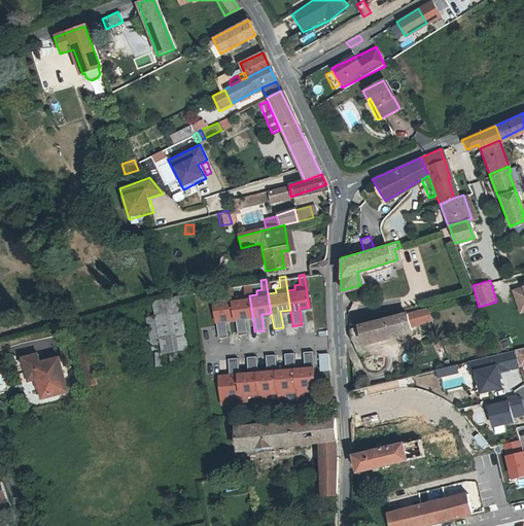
[(249,295),(247,281),(241,282),(243,292),(238,293),(238,296),(231,297),(234,318),(236,335),(245,334),(243,317),(252,315),(249,295)]
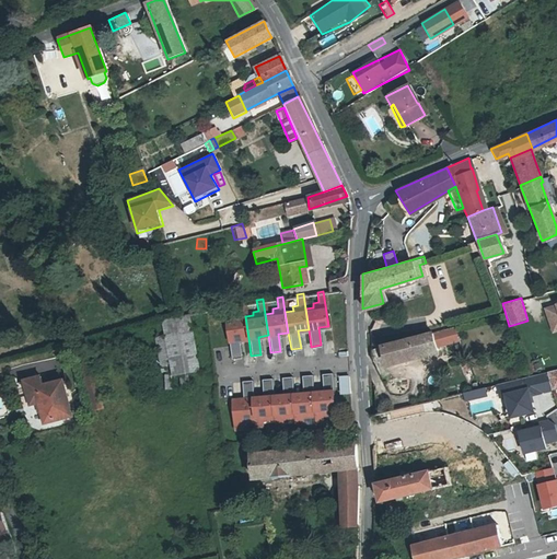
[(243,302),(236,302),(239,316),(224,318),(230,359),(240,357),(238,339),(248,338),(245,316),(243,302)]
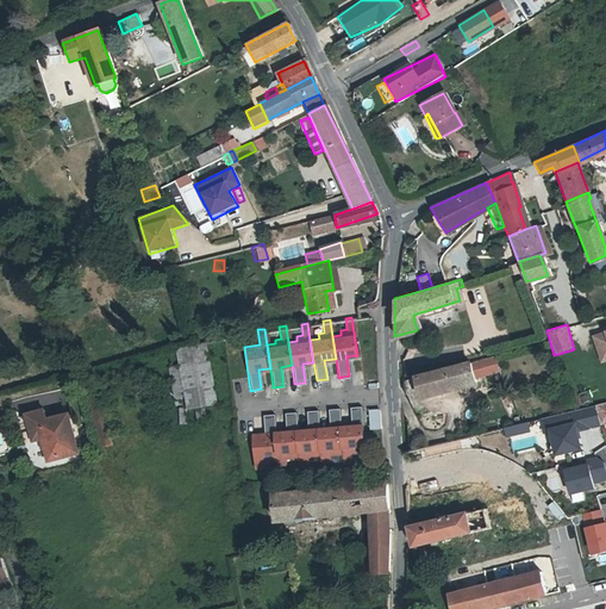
[(605,329),(591,334),(599,362),(605,359),(605,329)]
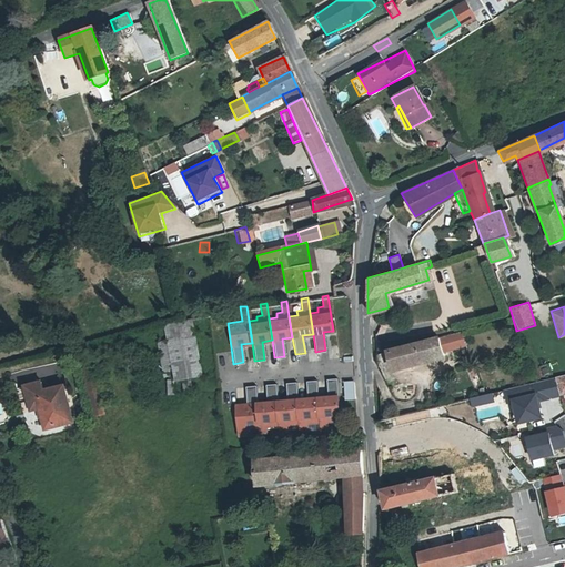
[(203,313),(162,323),(164,337),(154,338),(165,393),(191,388),(189,375),(211,371),(203,313)]
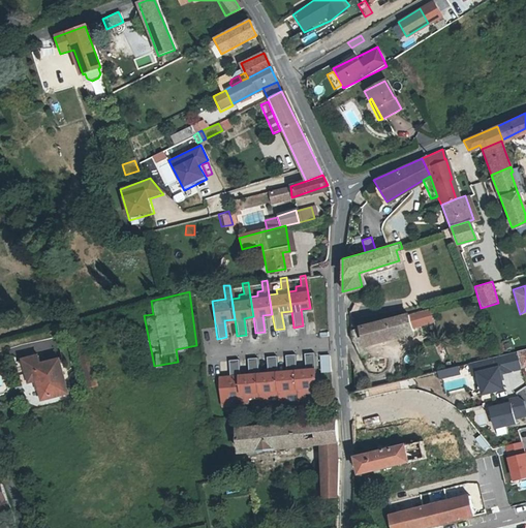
[(426,308),(406,313),(408,320),(428,315),(426,308)]
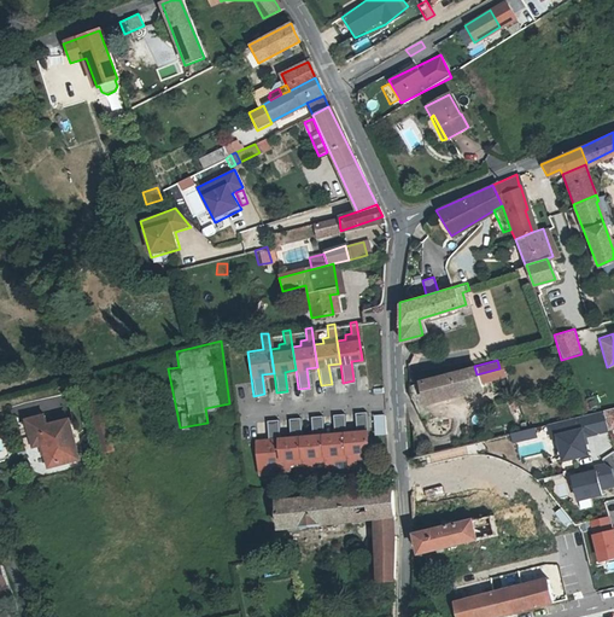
[(479,384),(477,374),(474,366),(419,382),(424,400),(479,384)]
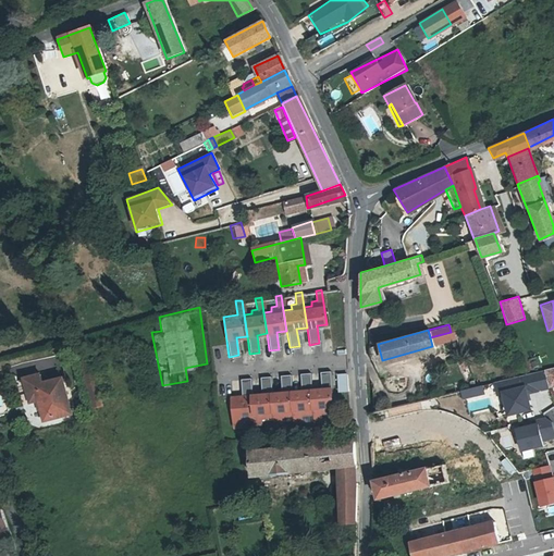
[(68,341),(58,344),(60,351),(70,348),(68,341)]
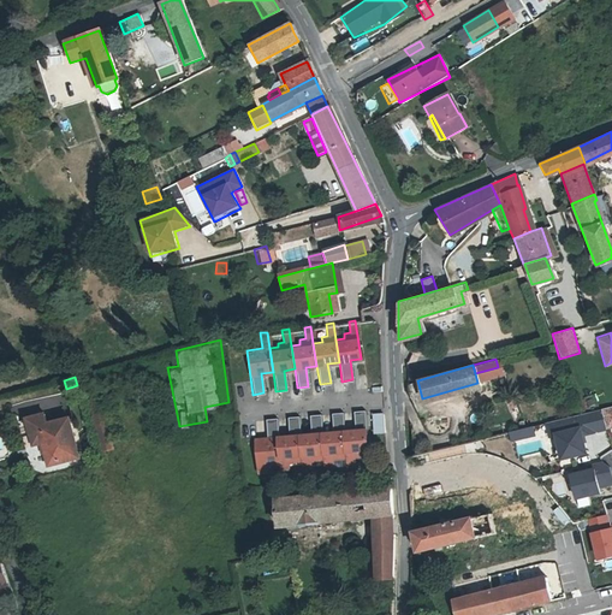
[(354,430),(343,431),(345,456),(345,462),(354,462),(352,455),(368,454),(363,409),(352,411),(354,430)]
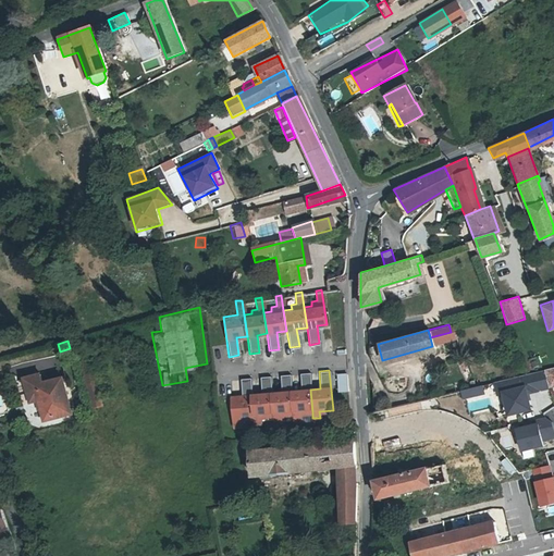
[(61,395),(64,395),(59,375),(38,381),(36,372),(21,377),(26,399),(38,396),(39,399),(37,403),(41,418),(65,411),(61,395)]
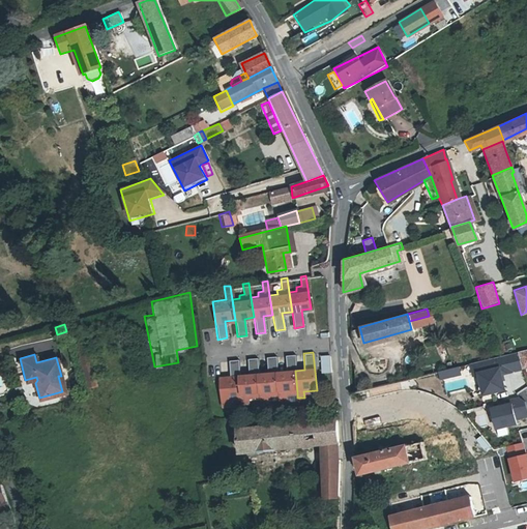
[(295,371),(294,354),(285,355),(286,372),(276,372),(279,393),(280,400),(286,399),(285,393),(297,392),(295,371)]
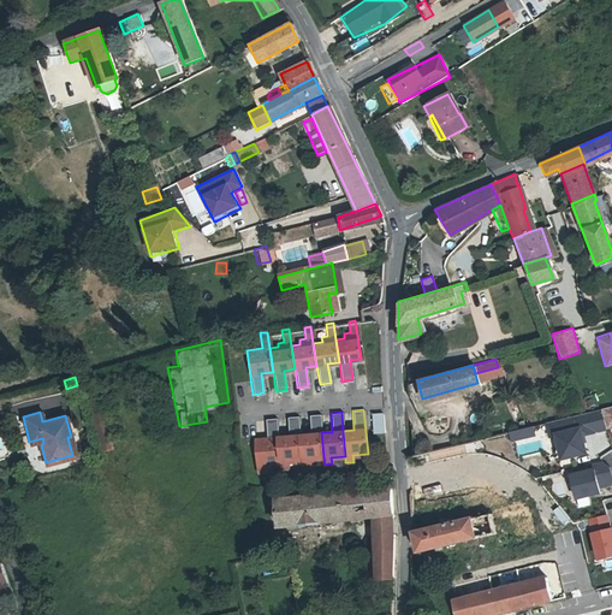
[(321,432),(320,413),(308,414),(310,433),(298,435),(302,460),(302,466),(309,466),(309,460),(324,457),(321,432)]
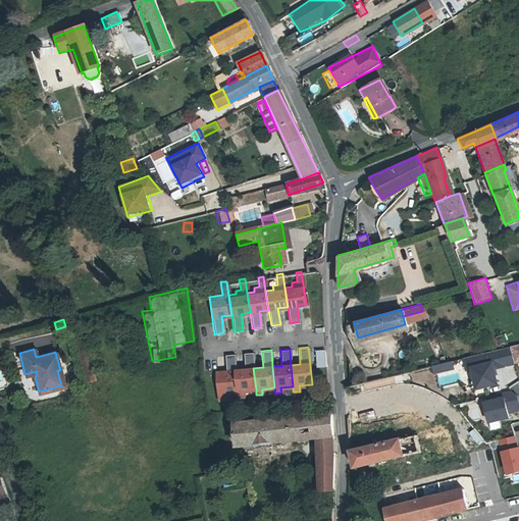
[(315,351),(316,368),(325,368),(324,350),(315,351)]
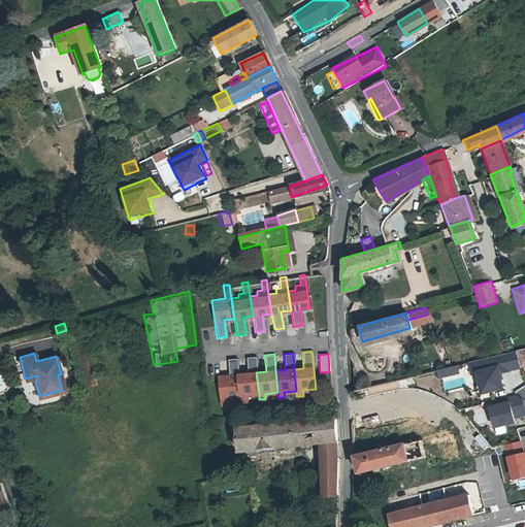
[(256,372),(255,356),(245,357),(247,373),(237,374),(239,396),(239,401),(247,401),(245,395),(259,394),(256,372)]
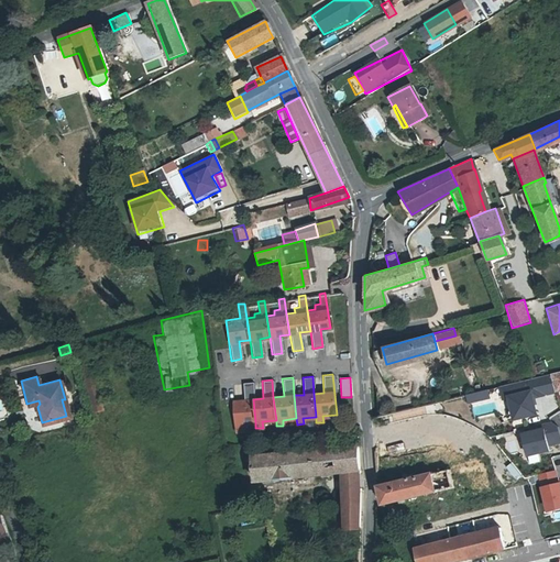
[(253,399),(252,382),(242,383),(243,400),(231,401),(234,431),(242,431),(242,423),(255,422),(253,399)]
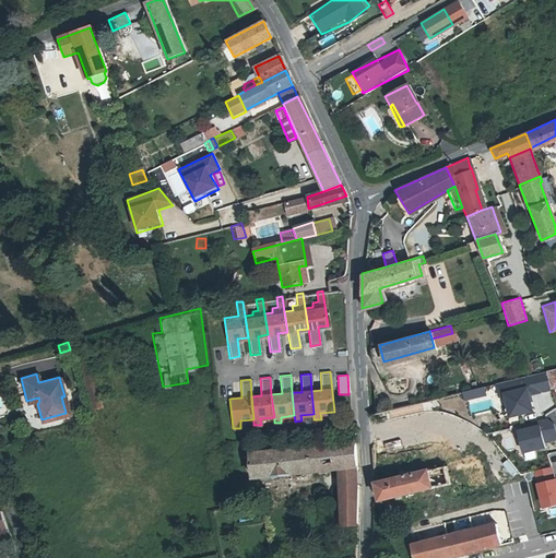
[(555,440),(555,436),(552,418),(517,426),(523,456),(548,451),(546,442),(555,440)]
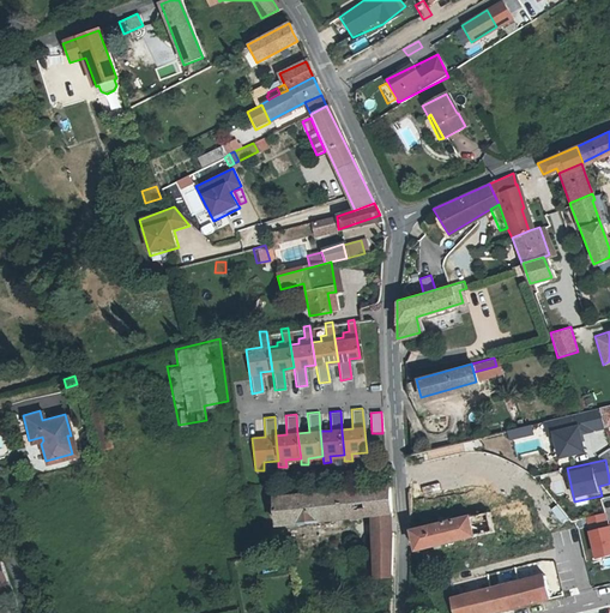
[(276,526),(369,514),(388,511),(386,484),(272,498),(276,526)]
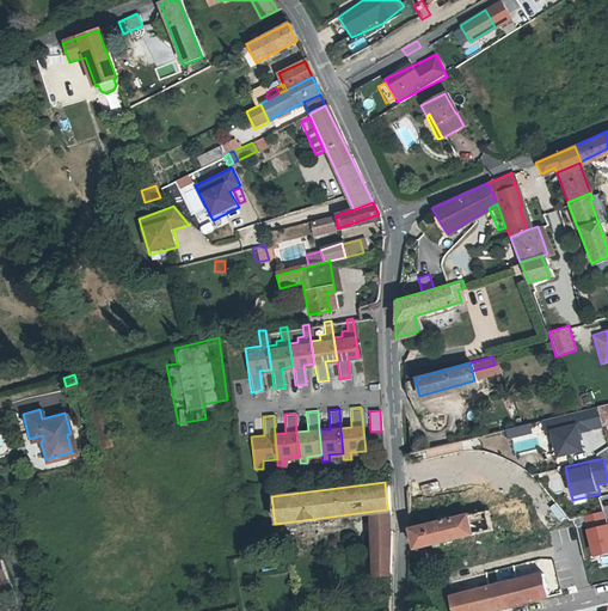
[(412,548),(489,529),(484,508),(424,523),(422,514),(415,515),(417,524),(407,526),(412,548)]
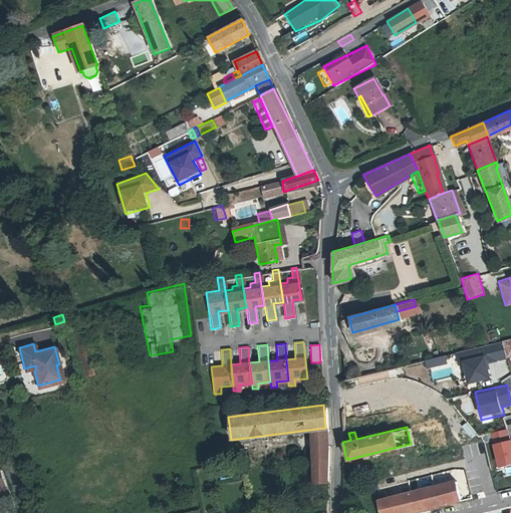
[(326,445),(325,428),(309,430),(310,447),(326,445)]
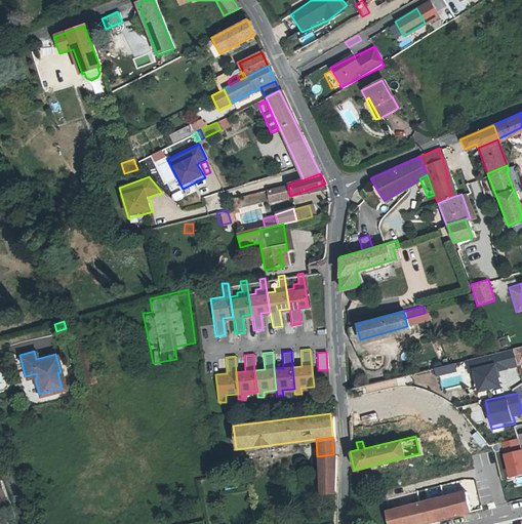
[(521,445),(520,438),(500,443),(511,482),(521,478),(521,445)]
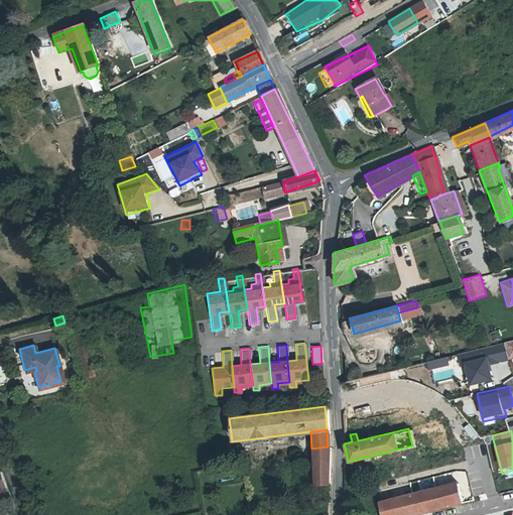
[(328,446),(311,448),(313,485),(315,485),(315,491),(326,491),(328,446)]
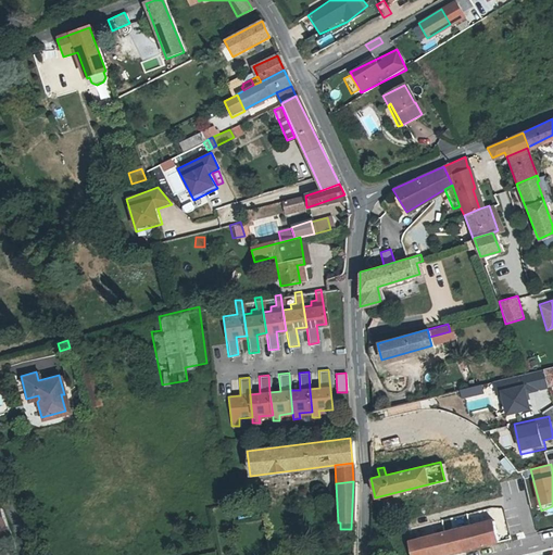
[(490,521),(495,541),(518,535),(514,515),(490,521)]
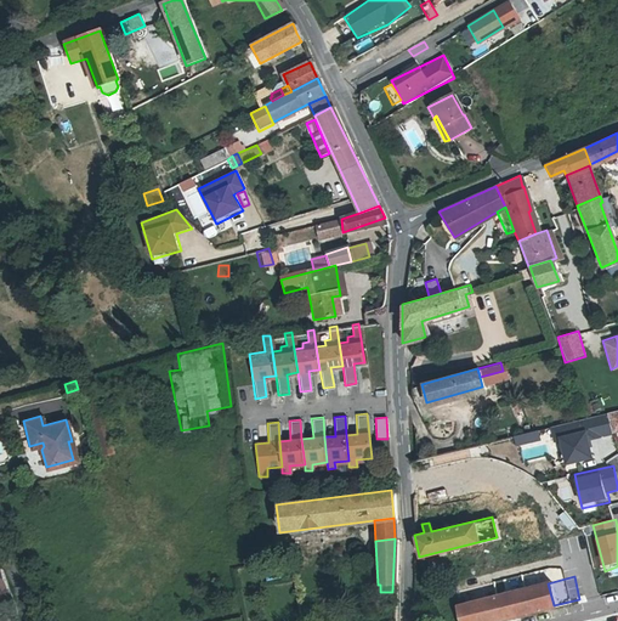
[(540,609),(554,605),(548,583),(548,580),(533,583),(540,609)]
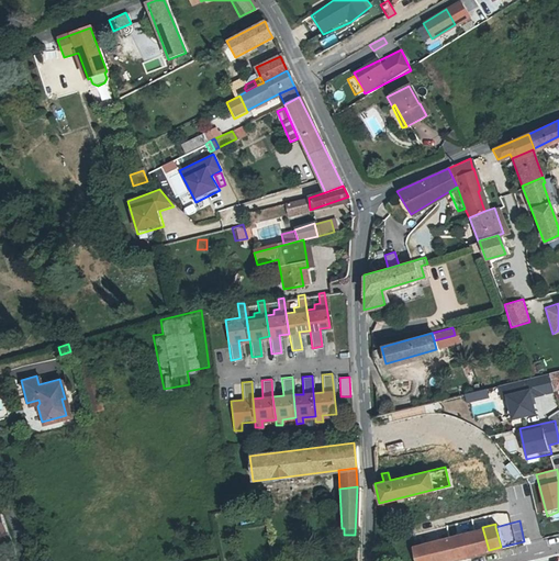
[(465,557),(489,550),(482,527),(458,534),(465,557)]
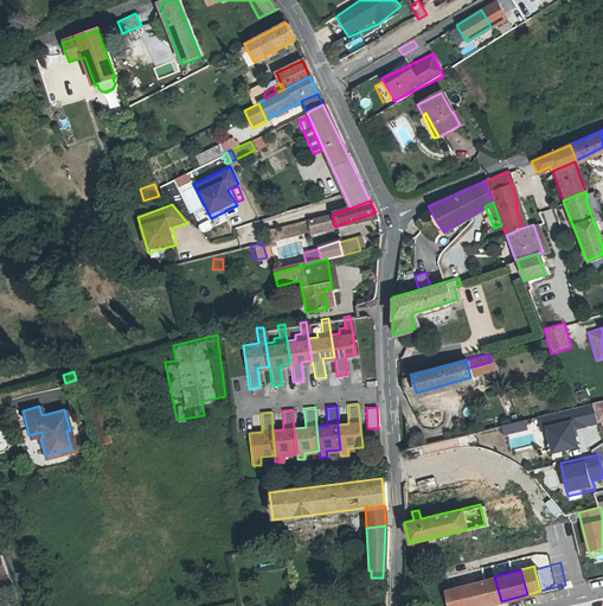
[(448,605),(480,605),(501,601),(494,576),(482,580),(459,588),(444,591),(448,605)]
